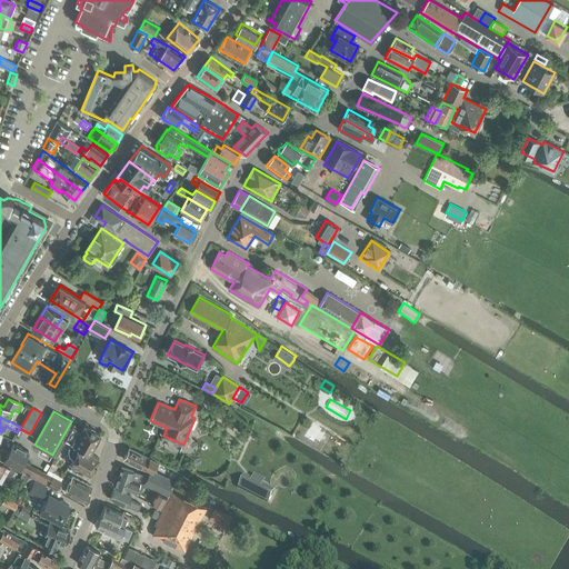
[(312,438),(319,427),(312,422),(306,433),(312,438)]
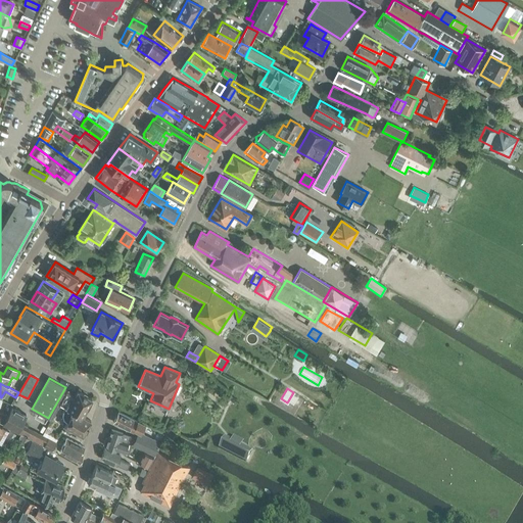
[(75,395),(66,391),(59,405),(64,408),(62,411),(61,415),(63,419),(65,422),(66,422),(63,427),(73,432),(74,430),(82,434),(90,421),(82,416),(86,408),(87,408),(90,402),(89,402),(91,398),(77,391),(75,395)]
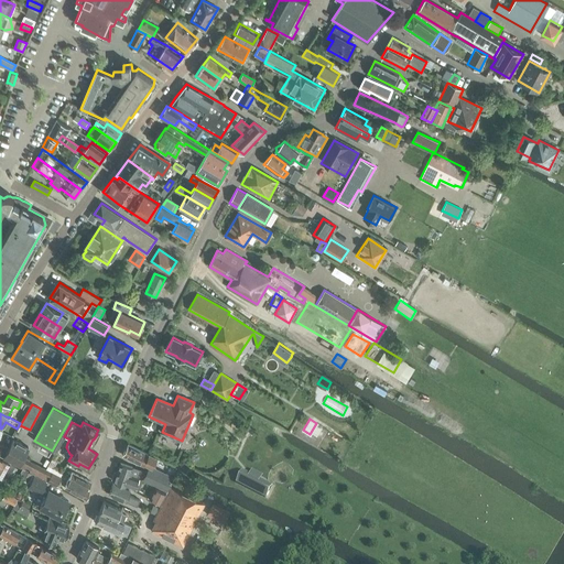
[(3,457),(19,465),(23,457),(28,447),(13,438),(8,447),(3,457)]
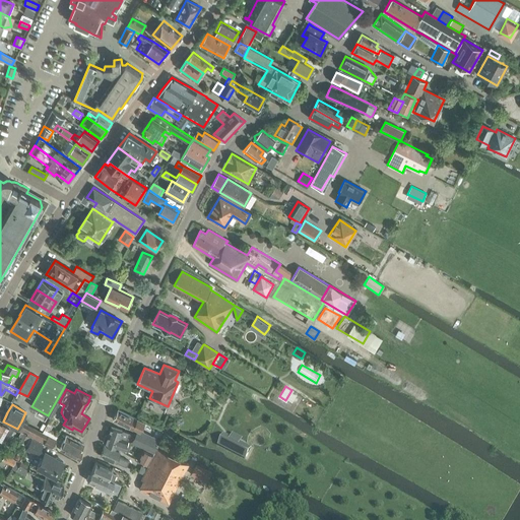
[(132,429),(133,428),(138,431),(142,423),(136,419),(118,409),(113,418),(132,429)]
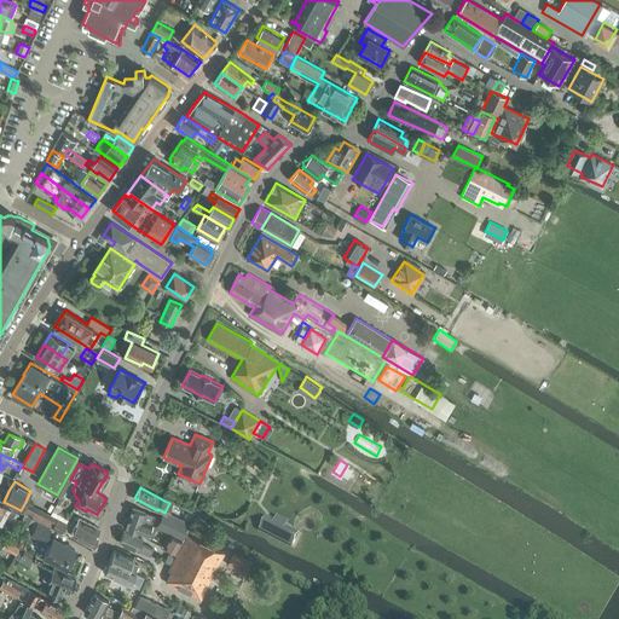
[(0,522),(3,525),(11,508),(3,503),(0,501),(0,522)]
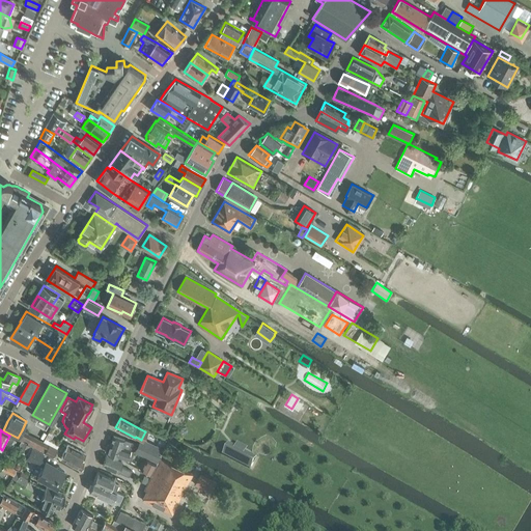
[(49,445),(22,430),(18,438),(17,439),(45,453),(52,457),(55,451),(56,450),(57,449),(49,445)]
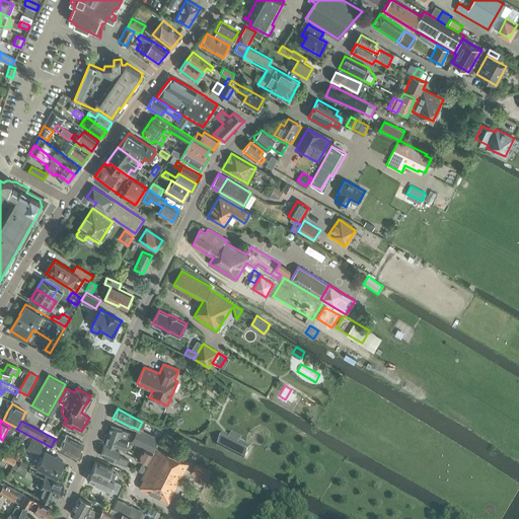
[(103,440),(105,442),(104,443),(124,449),(127,439),(126,439),(128,432),(110,426),(107,434),(105,434),(103,440)]
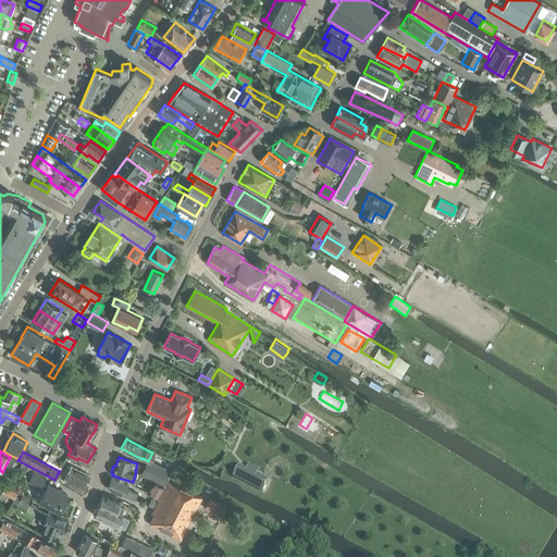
[(171,471),(149,461),(143,474),(164,485),(171,471)]
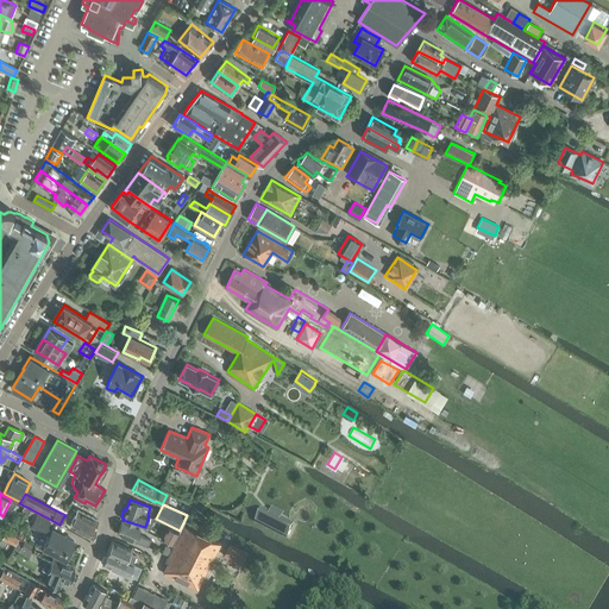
[(33,512),(27,508),(23,518),(29,520),(33,512)]
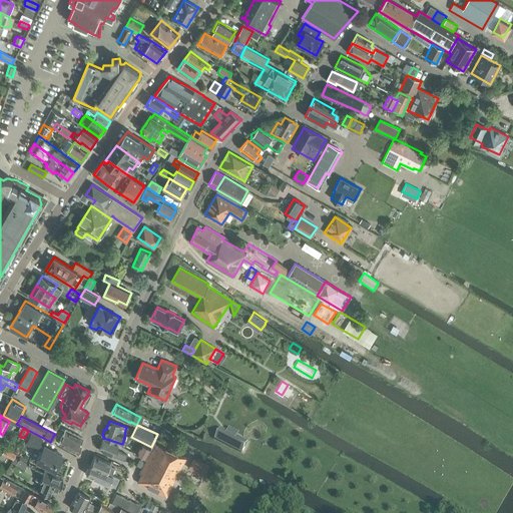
[(215,439),(241,453),(247,442),(236,436),(238,433),(229,428),(227,432),(220,428),(215,439)]
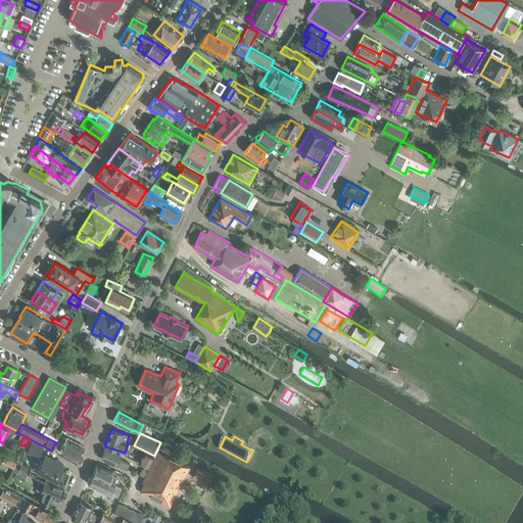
[(81,454),(84,446),(83,446),(66,437),(59,450),(59,453),(79,463),(80,463),(83,455),(81,454)]
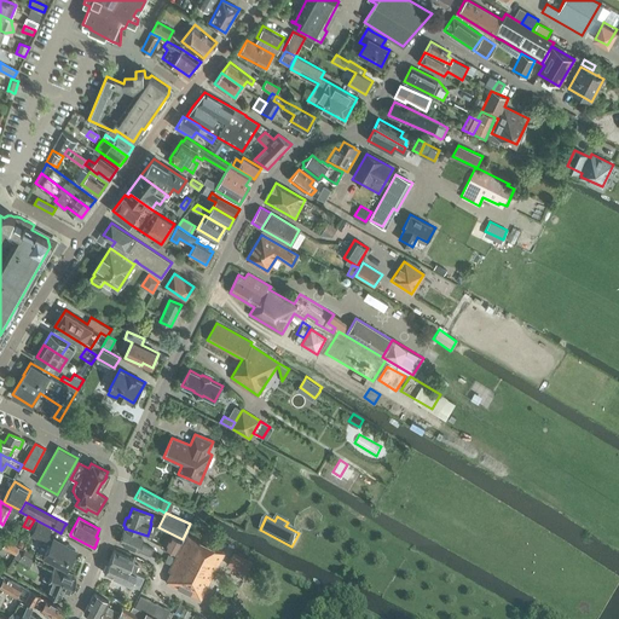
[(38,521),(30,536),(44,543),(51,530),(38,521)]
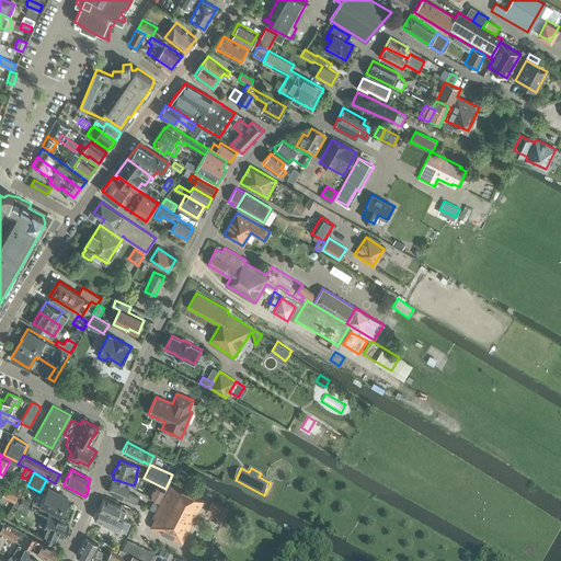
[(113,481),(109,491),(137,504),(138,500),(127,494),(129,488),(113,481)]
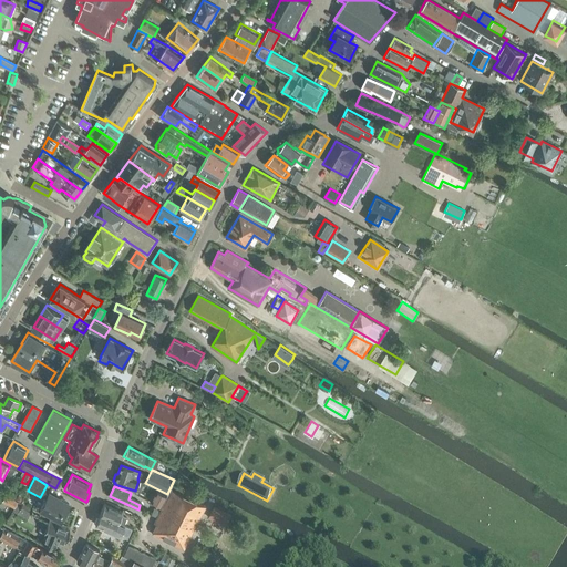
[(152,534),(183,549),(205,505),(172,488),(161,512),(157,517),(154,524),(156,525),(152,534)]
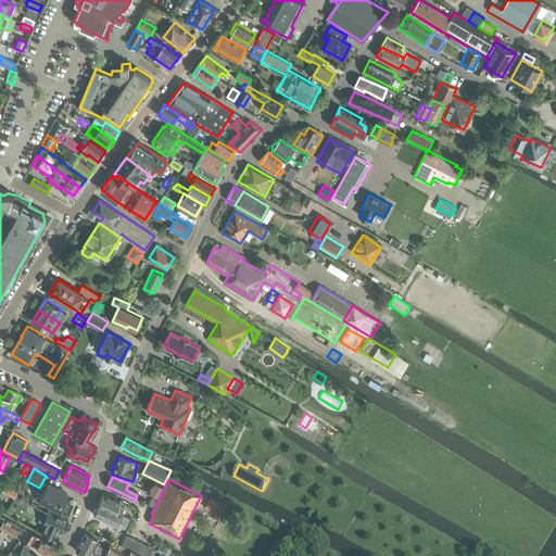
[(146,490),(147,491),(158,496),(163,487),(151,480),(146,490)]
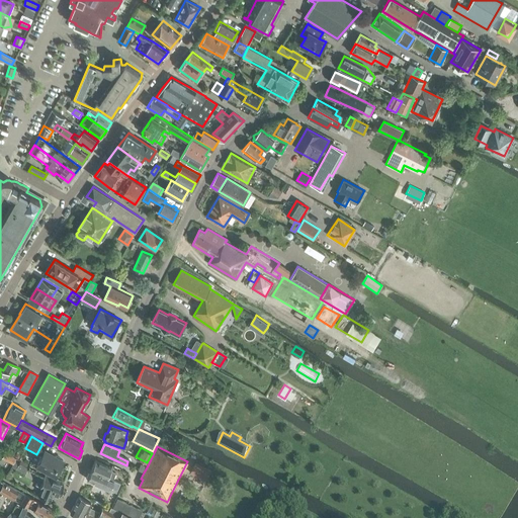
[(36,465),(54,476),(63,459),(55,455),(54,456),(44,451),(36,465)]
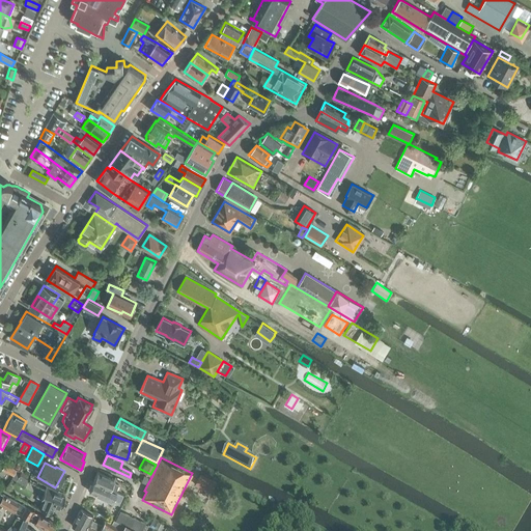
[(5,464),(2,470),(14,476),(17,470),(5,464)]
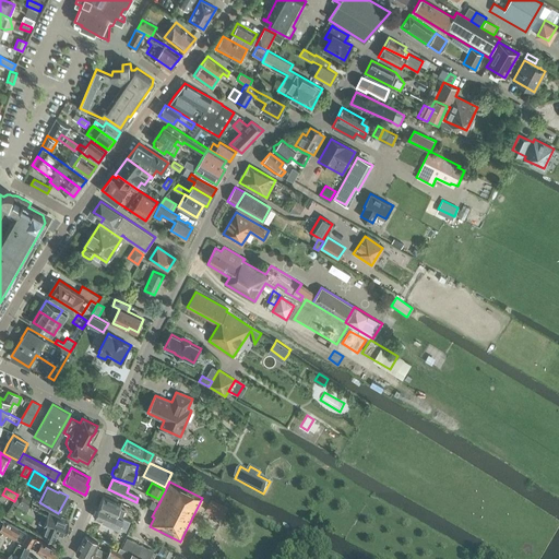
[(22,497),(18,495),(14,501),(12,504),(16,507),(26,512),(32,502),(22,497)]
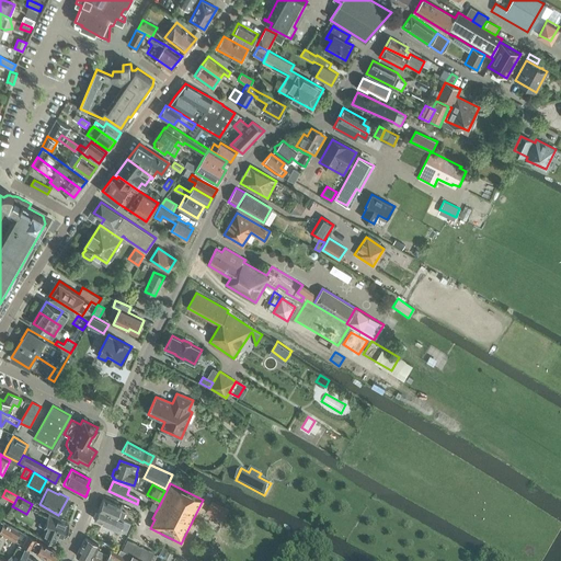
[(103,499),(99,508),(122,518),(125,512),(119,510),(121,506),(103,499)]
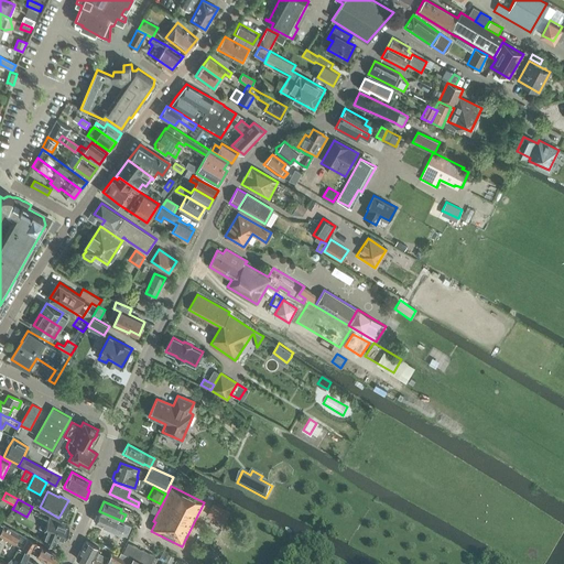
[(228,510),(213,502),(207,514),(223,522),(228,510)]
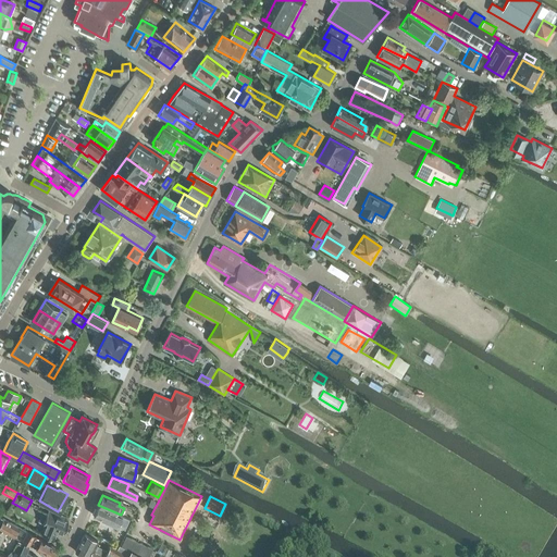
[(155,508),(158,503),(151,499),(148,505),(155,508)]
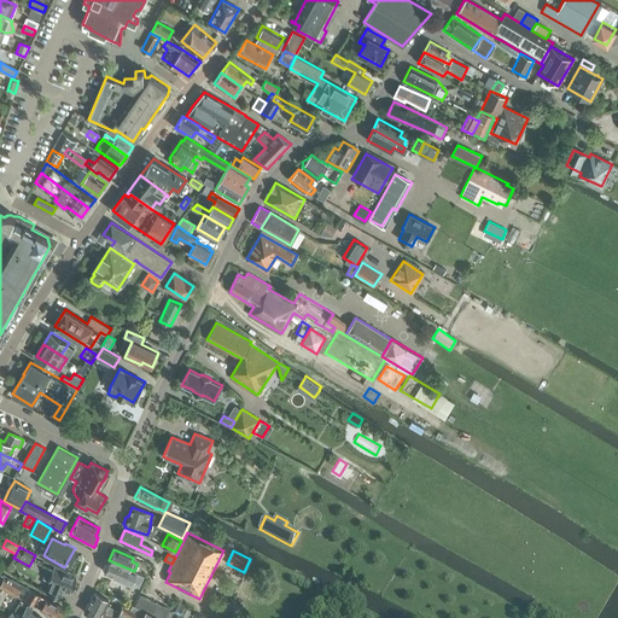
[(124,577),(138,582),(140,573),(134,571),(109,560),(104,571),(123,581),(124,577)]
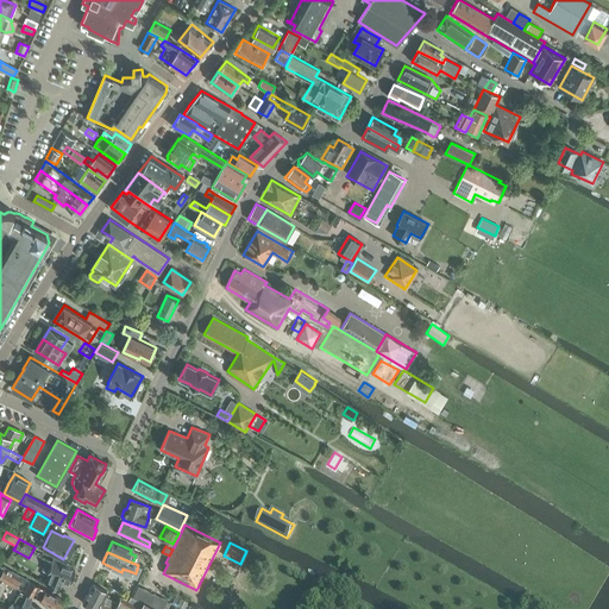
[(46,573),(50,575),(46,585),(57,590),(62,579),(69,583),(74,571),(70,570),(73,565),(54,558),(51,563),(46,560),(42,571),(46,573)]
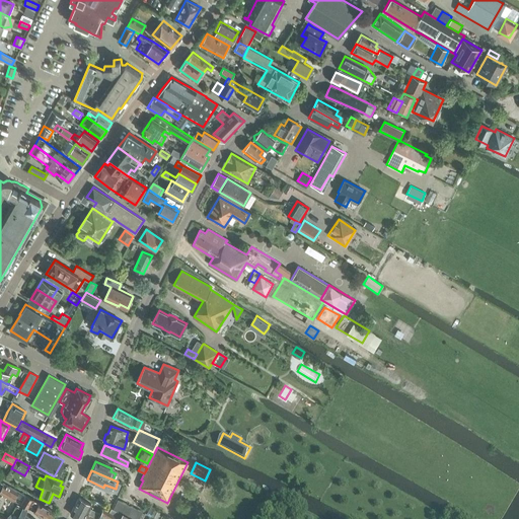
[(0,482),(0,493),(5,496),(12,500),(14,497),(21,500),(24,495),(3,484),(0,482)]
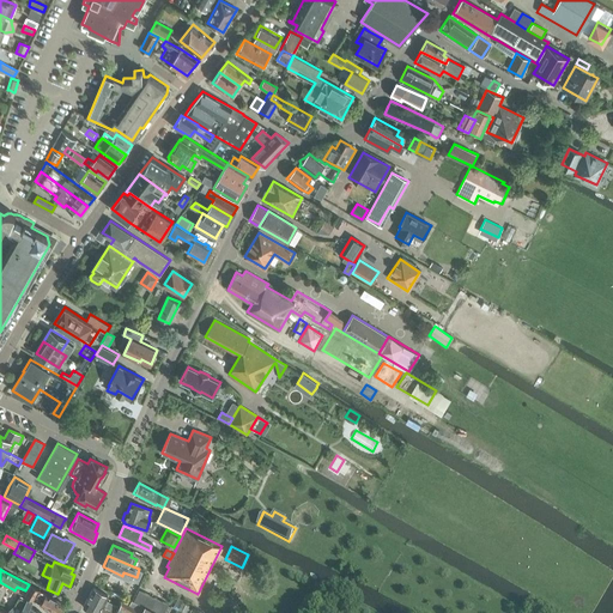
[(93,588),(87,598),(102,605),(115,611),(114,612),(139,612),(140,612),(121,601),(117,607),(104,600),(107,595),(93,588)]
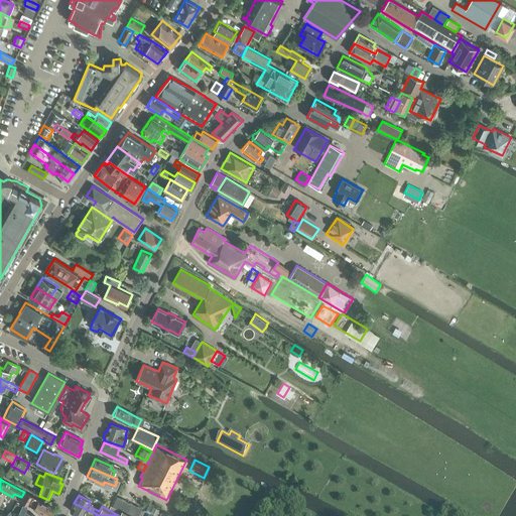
[(117,497),(113,506),(122,510),(126,501),(117,497)]
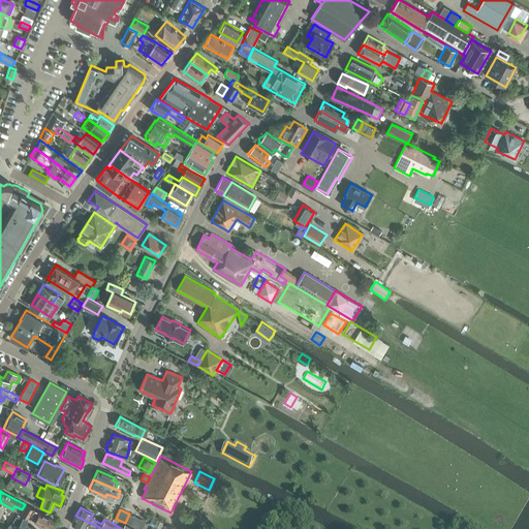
[(39,512),(36,518),(34,522),(47,528),(50,528),(55,522),(39,512)]
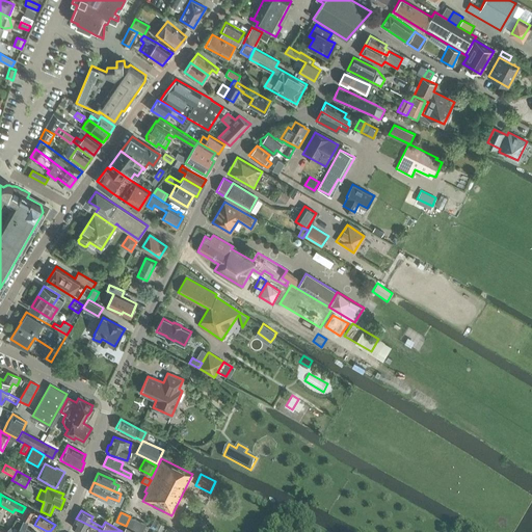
[(12,526),(8,531),(10,531),(34,531),(25,526),(27,523),(18,516),(12,526)]
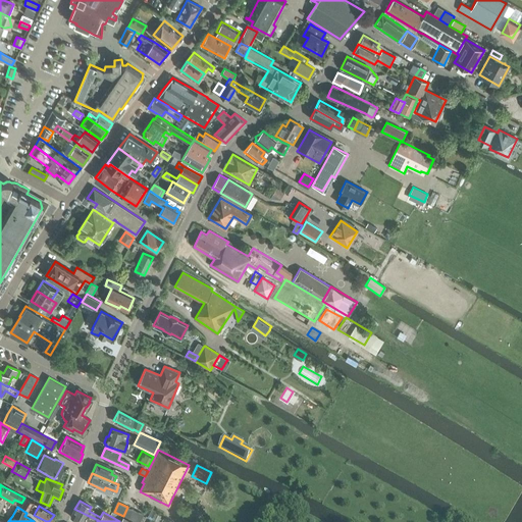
[(127,507),(123,516),(134,521),(138,512),(127,507)]
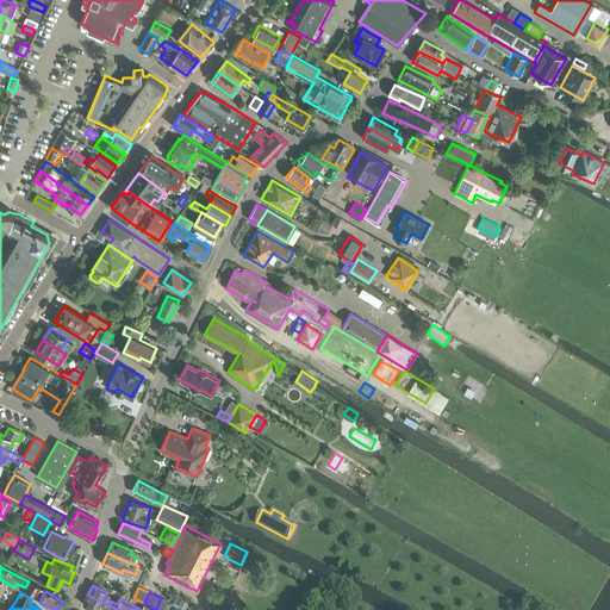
[(113,609),(114,608),(101,602),(87,595),(82,604),(94,609),(97,609),(99,607),(105,609),(113,609)]
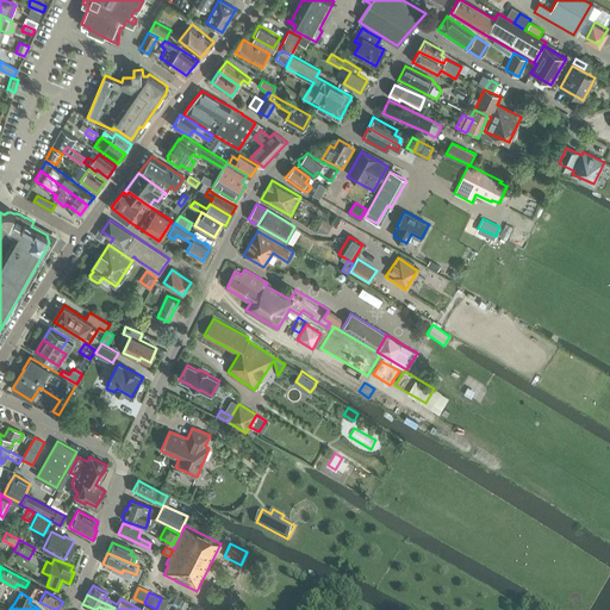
[(175,608),(176,605),(184,609),(186,609),(190,607),(187,605),(188,602),(180,598),(181,597),(178,595),(172,605),(175,608)]
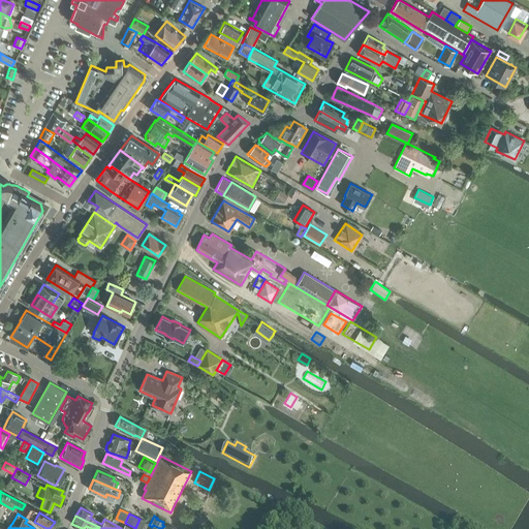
[(139,519),(135,528),(136,528),(141,528),(142,528),(145,523),(145,522),(139,519)]
